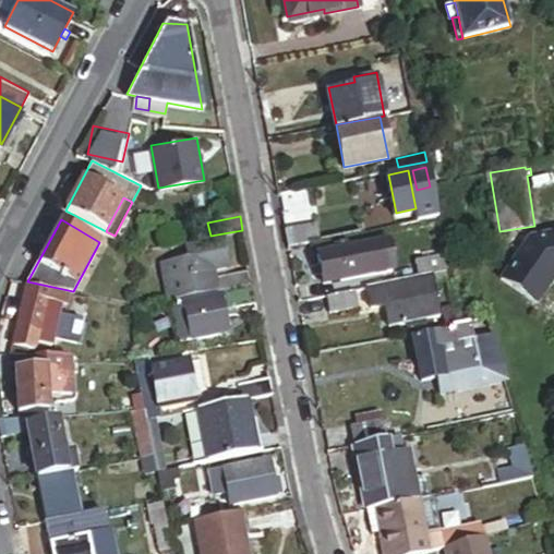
[(289,247),(320,240),(316,224),(286,229),(289,247)]
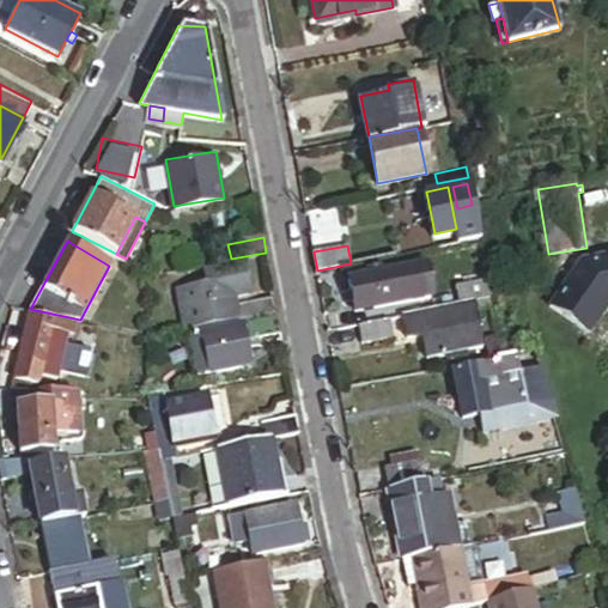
[(561,305),(601,334),(607,324),(607,259),(599,260),(591,271),(589,268),(561,305)]
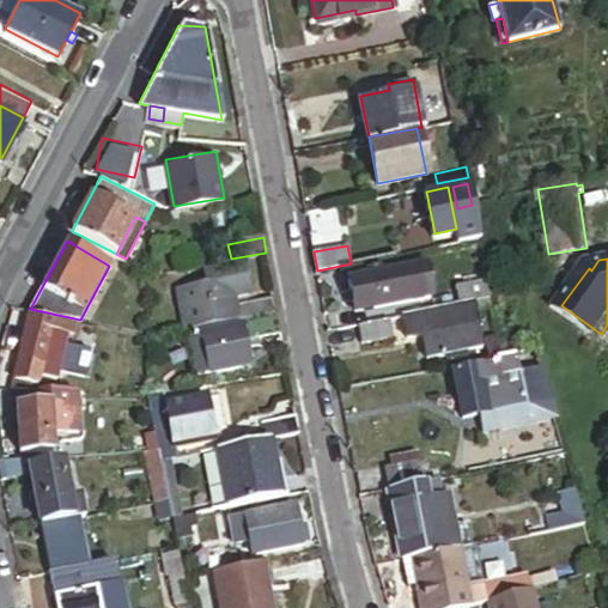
[(237,295),(248,292),(242,260),(206,267),(208,281),(183,285),(190,327),(242,317),(238,301),(237,295)]
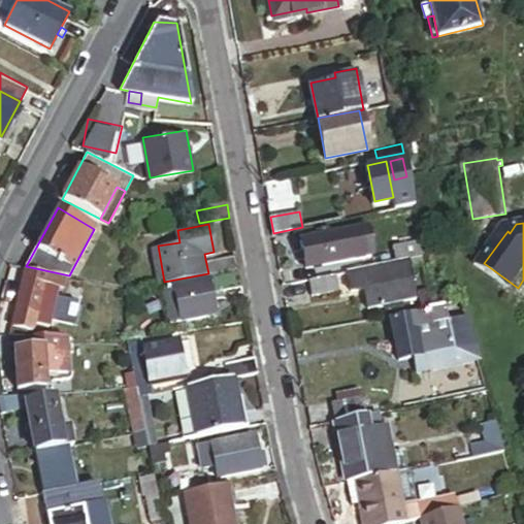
[(513,225),(508,231),(510,233),(516,224),(513,225)]
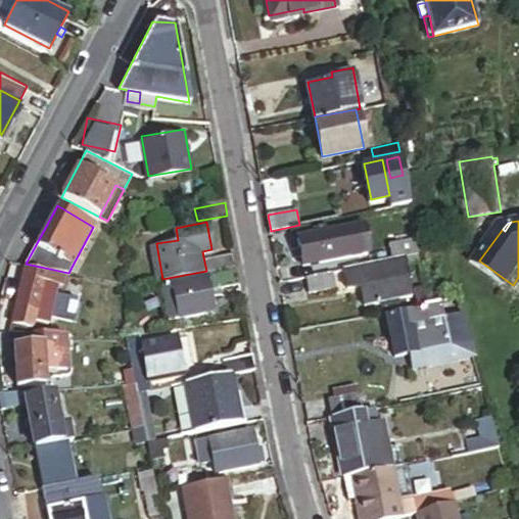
[(303,267),(367,254),(362,228),(325,234),(316,236),(298,239),(303,267)]
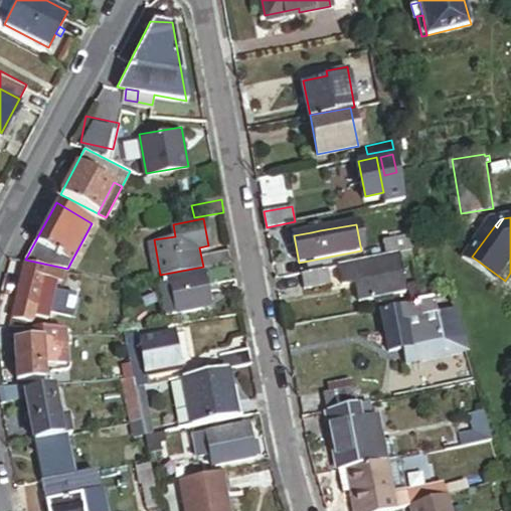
[(385,254),(411,249),(409,233),(383,238),(385,254)]
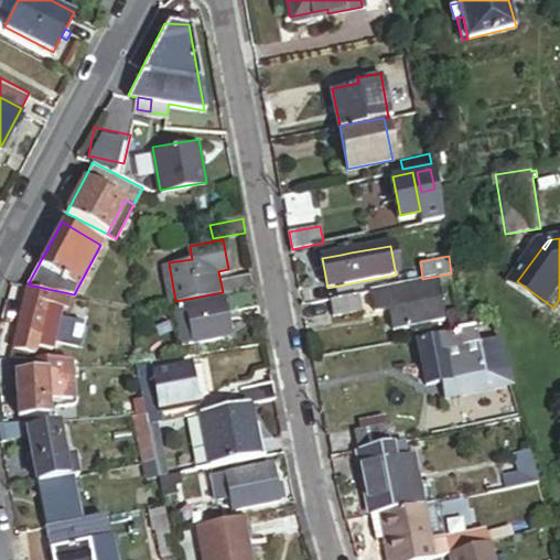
[(223,292),(256,287),(252,271),(219,277),(223,292)]
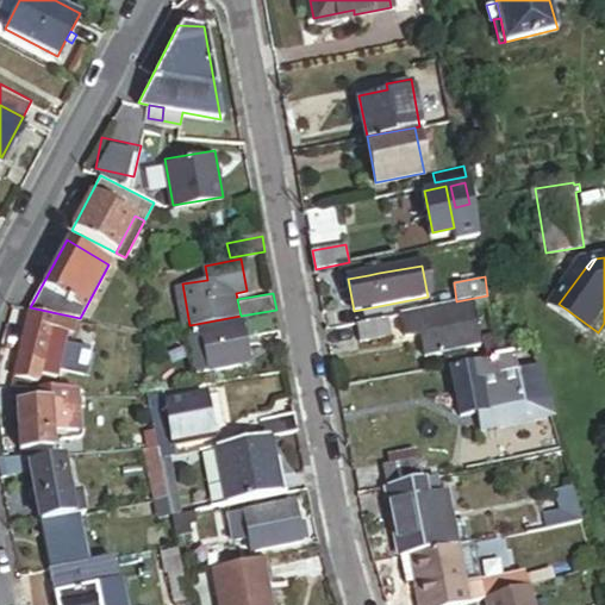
[(479,344),(472,309),(490,306),(487,295),(456,301),(404,311),(409,334),(420,331),(425,355),(447,351),(448,356),(460,354),(459,348),(466,347),(479,344)]
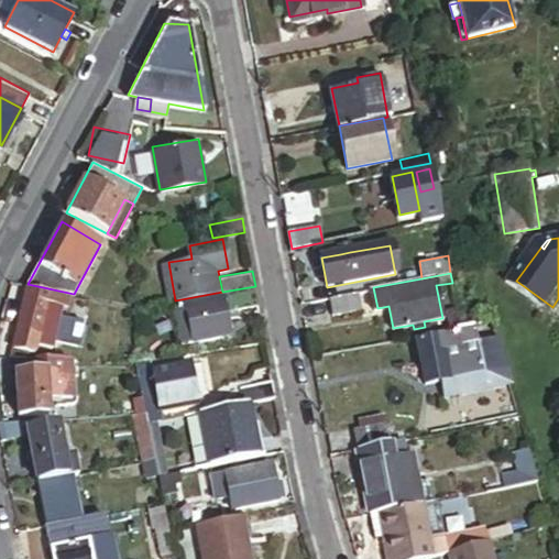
[(64,306),(70,307),(74,294),(28,284),(11,347),(33,352),(36,343),(52,347),(64,306)]
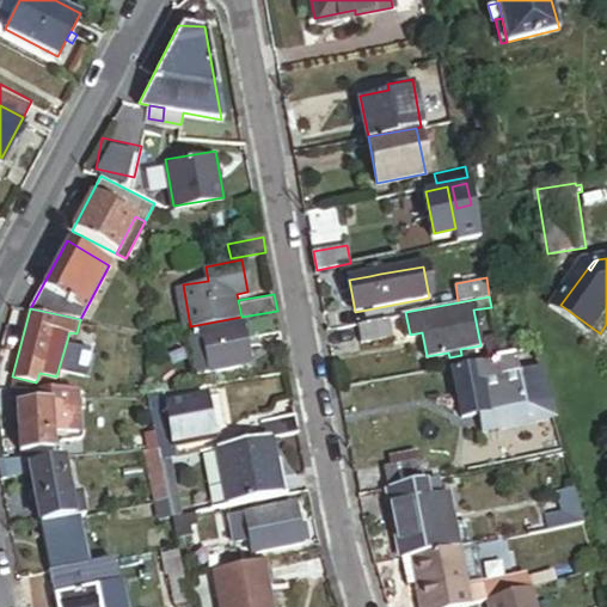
[(243,335),(280,329),(277,311),(241,317),(241,323),(186,332),(194,372),(247,362),(243,335)]
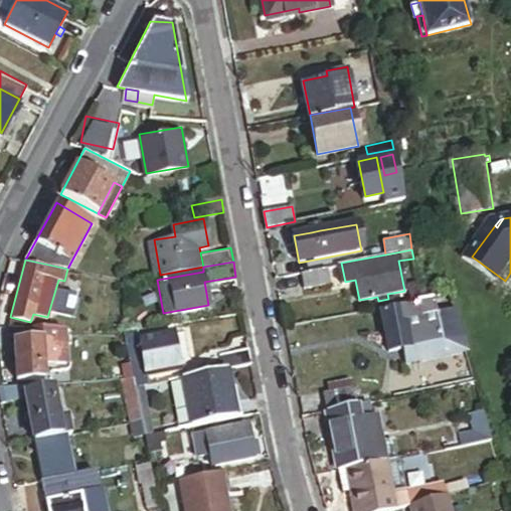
[(303,288),(333,282),(330,266),(300,272),(303,288)]
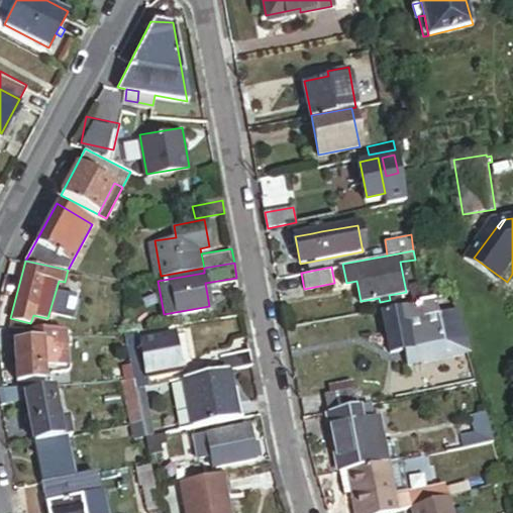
[(124,292),(138,289),(137,280),(123,283),(124,292)]
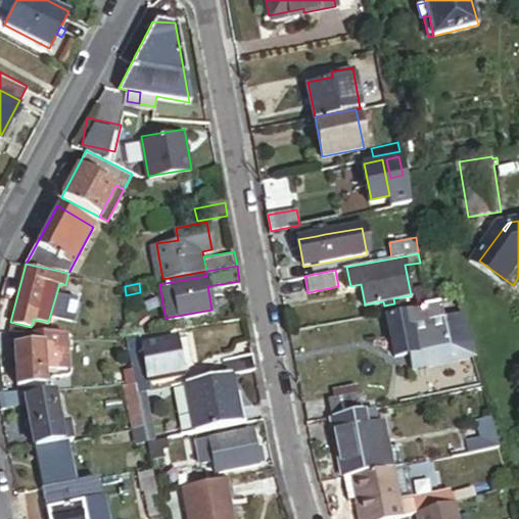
[(416,303),(424,302),(423,286),(413,287),(416,303)]
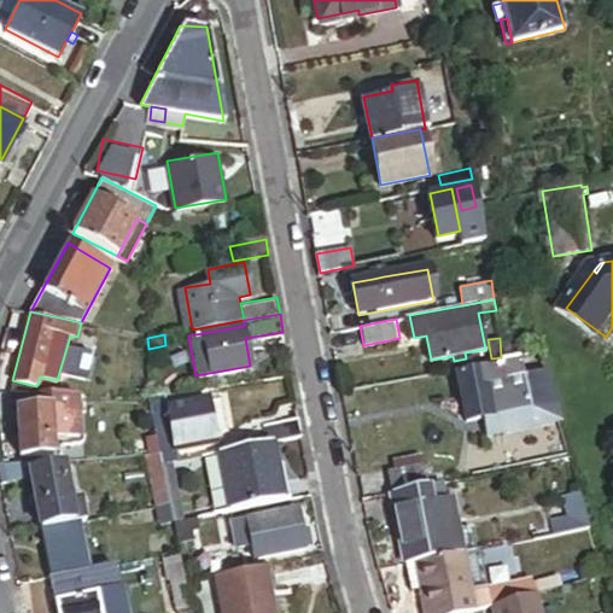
[(503,367),(521,363),(542,358),(539,349),(501,357),(502,362),(503,367)]
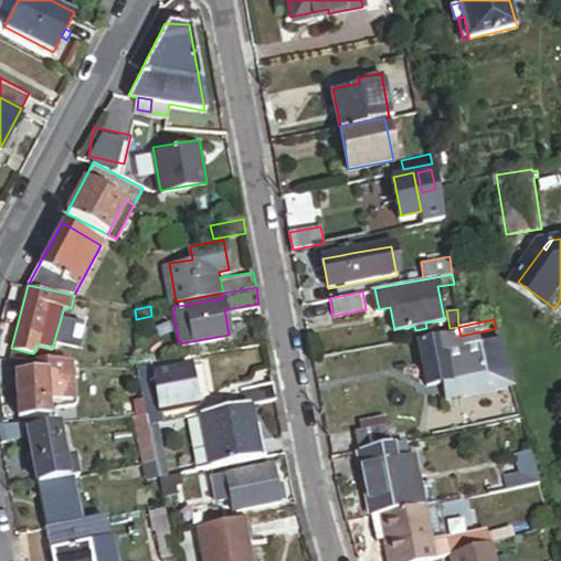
[(445,347),(462,343),(461,336),(459,331),(420,339),(429,382),(451,378),(445,347)]
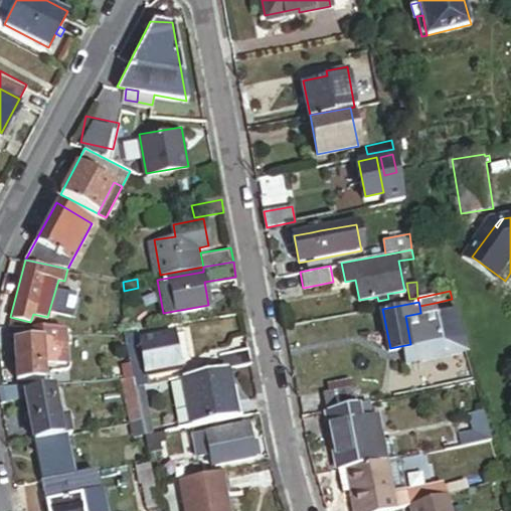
[(420,313),(437,310),(435,303),(419,306),(420,313)]
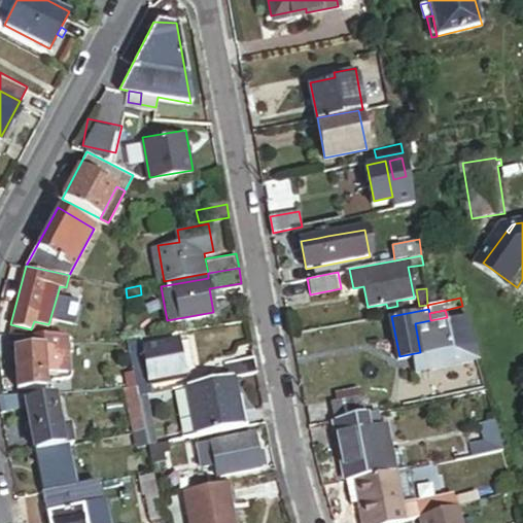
[(43,371),(42,334),(13,333),(16,385),(43,385),(43,371)]
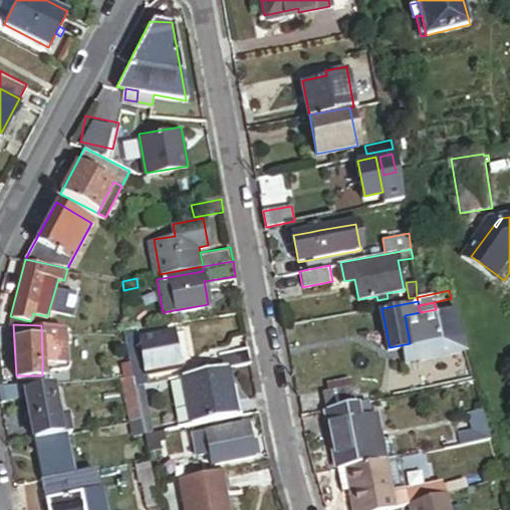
[(61,326),(41,325),(42,361),(49,361),(62,361),(61,326)]
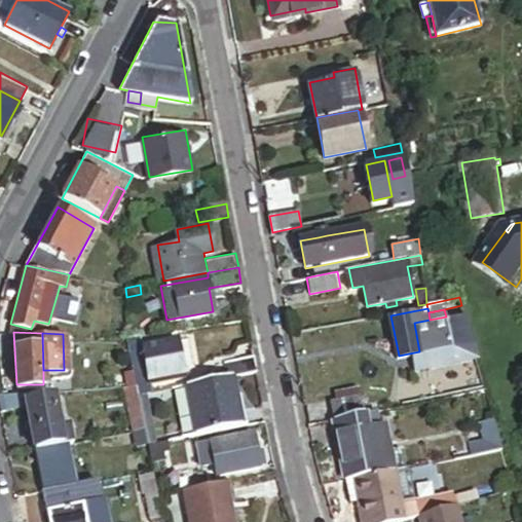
[(68,334),(63,334),(64,370),(50,370),(50,377),(65,376),(69,371),(68,334)]
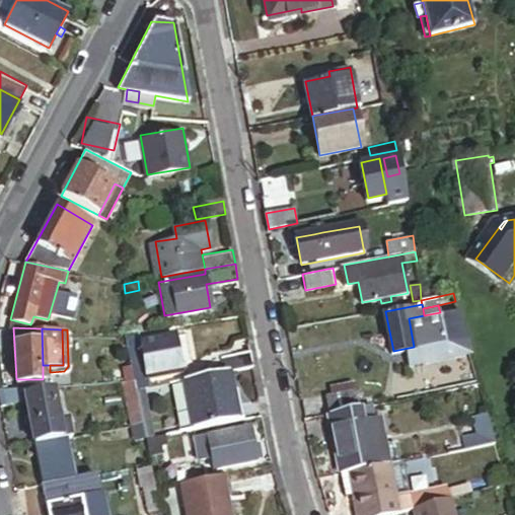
[(144,375),(177,371),(171,334),(127,339),(130,363),(133,377),(134,381),(145,379),(144,375)]
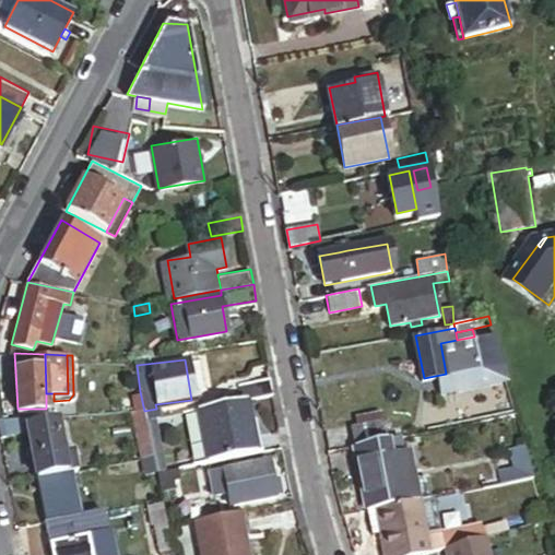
[(246,398),(274,392),(271,377),(240,382),(243,399),(246,398)]
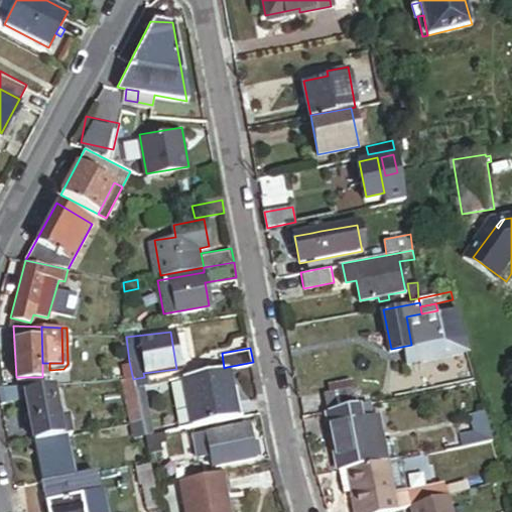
[(122,363),(125,376),(132,375),(129,361),(122,363)]
